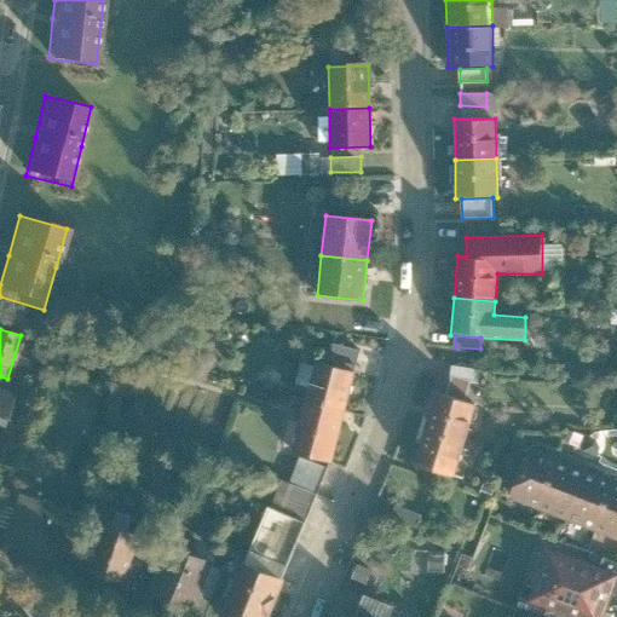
[(359,351),(330,344),(327,358),(355,365),(359,351)]
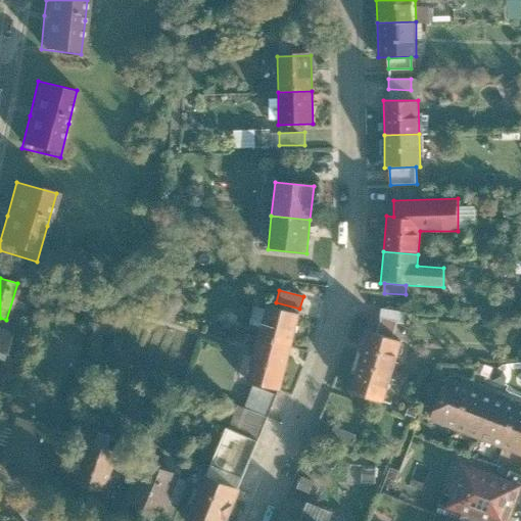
[(257,337),(291,345),(299,315),(265,306),(257,337)]
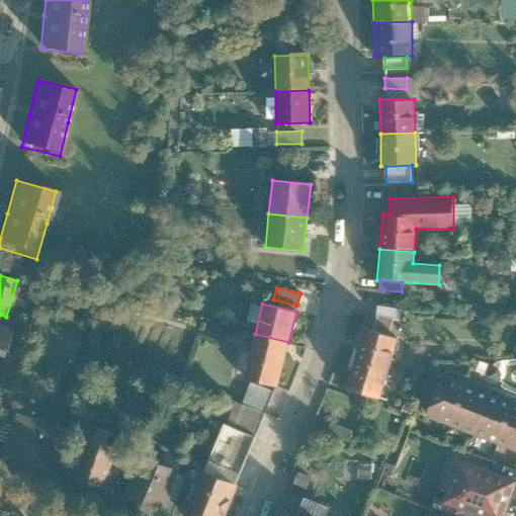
[(401,309),(376,305),(374,317),(399,320),(401,309)]
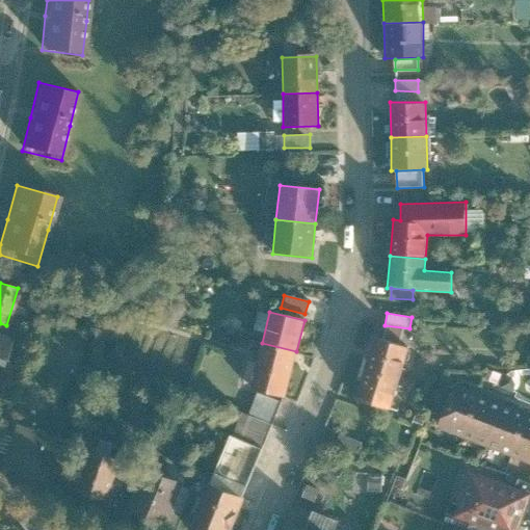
[(9,338),(0,336),(0,362),(2,363),(9,338)]
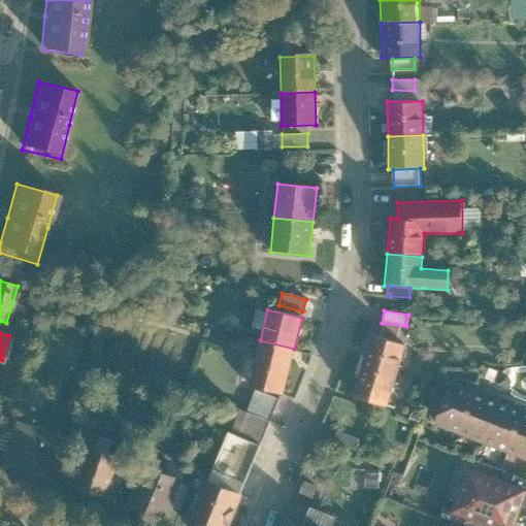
[(393,376),(403,344),(374,335),(364,367),(393,376)]
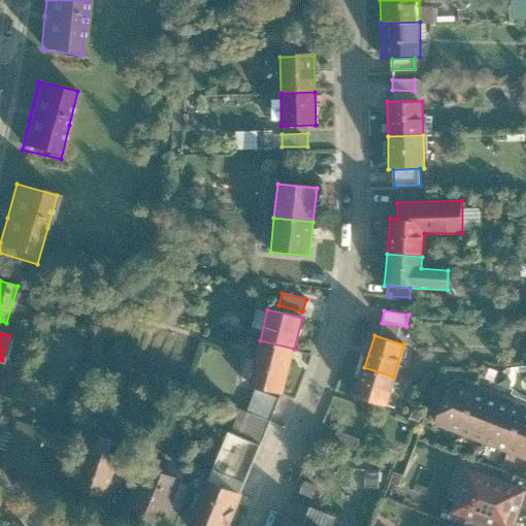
[(283,395),(294,349),(260,340),(249,387),(283,395)]
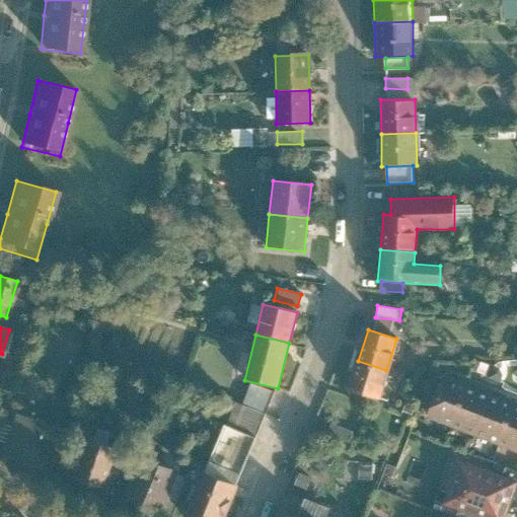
[(386,370),(358,361),(348,391),(377,400),(386,370)]
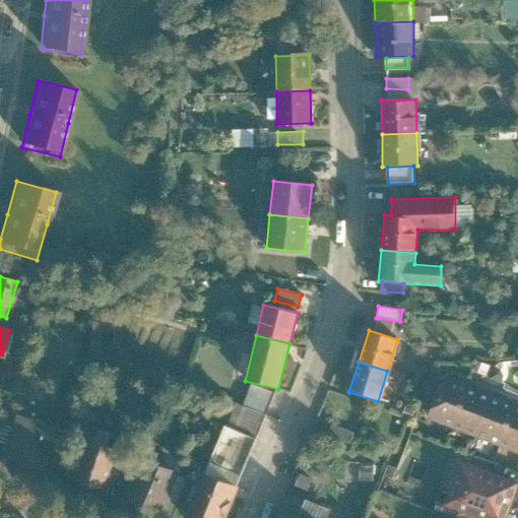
[(468,387),(443,377),(427,418),(452,429),(468,387)]
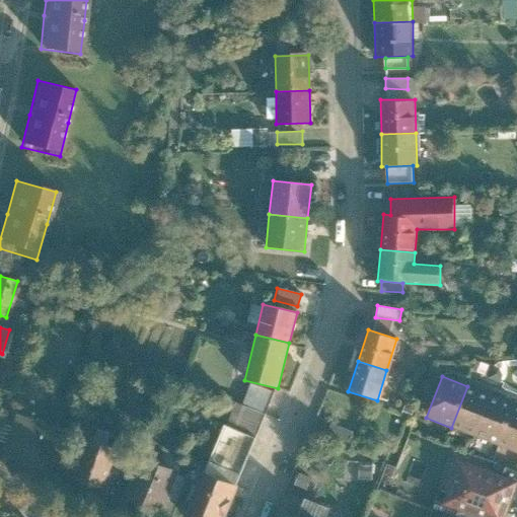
[(265,414),(274,391),(249,381),(240,404),(265,414)]
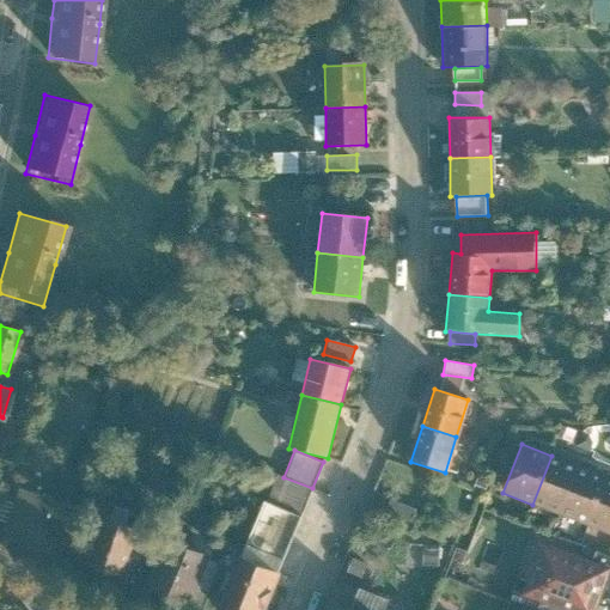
[(551,456),(532,505),(560,516),(579,467),(551,456)]
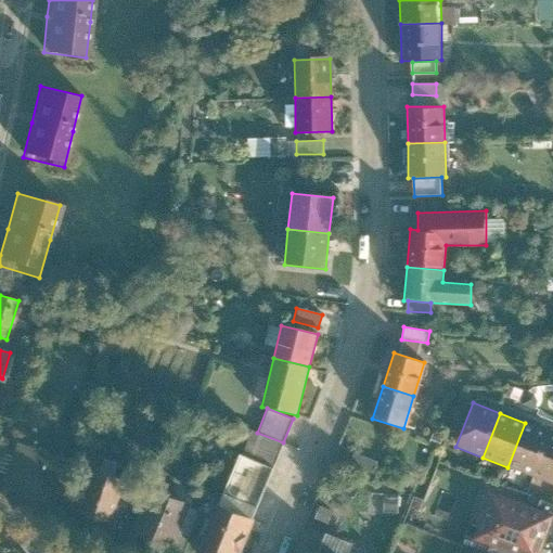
[(550,433),(525,423),(508,467),(532,477),(550,433)]
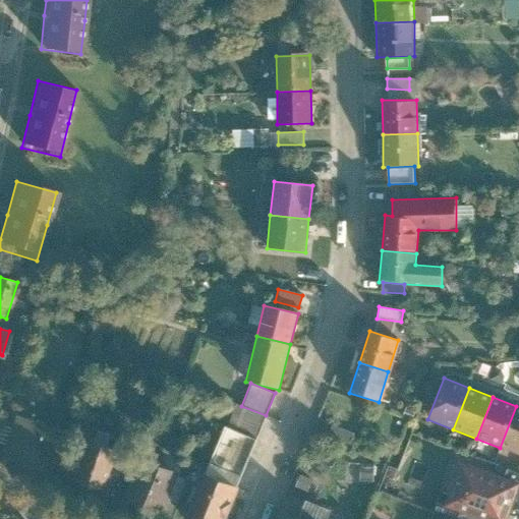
[(256,440),(266,415),(241,406),(235,403),(225,427),(256,440)]
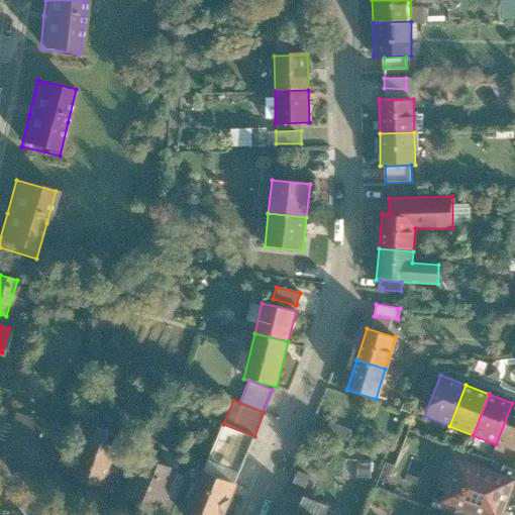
[(514,404),(512,403),(496,444),(514,451),(514,404)]
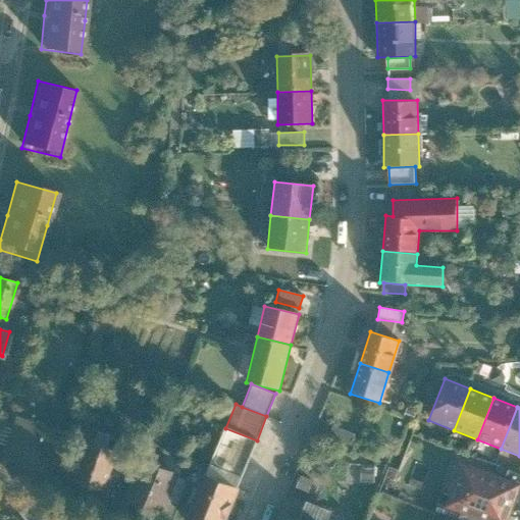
[(353,433),(331,425),(326,437),(348,446),(353,433)]
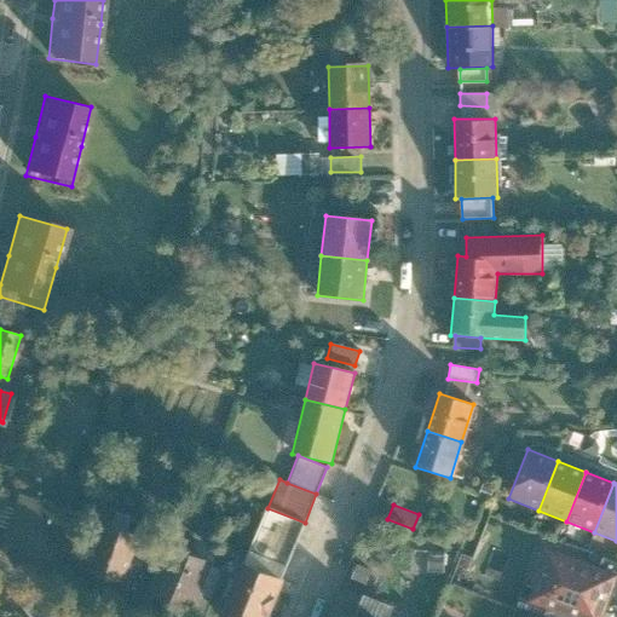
[(305,523),(267,508),(246,553),(287,570),(305,523)]
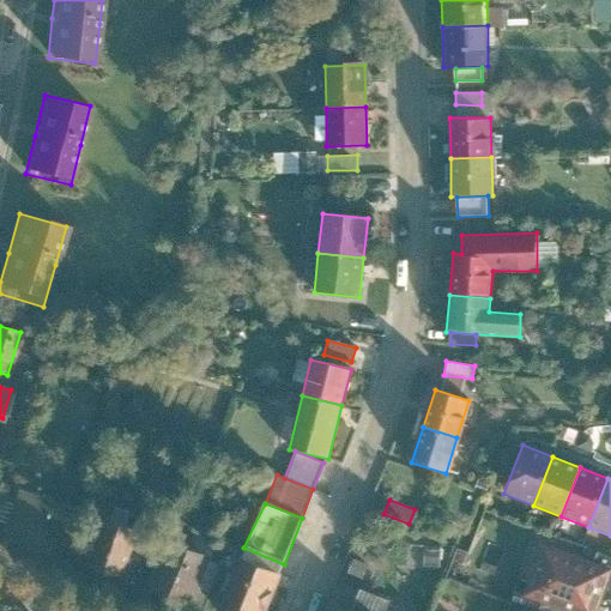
[(140,527),(98,513),(80,561),(123,575),(140,527)]
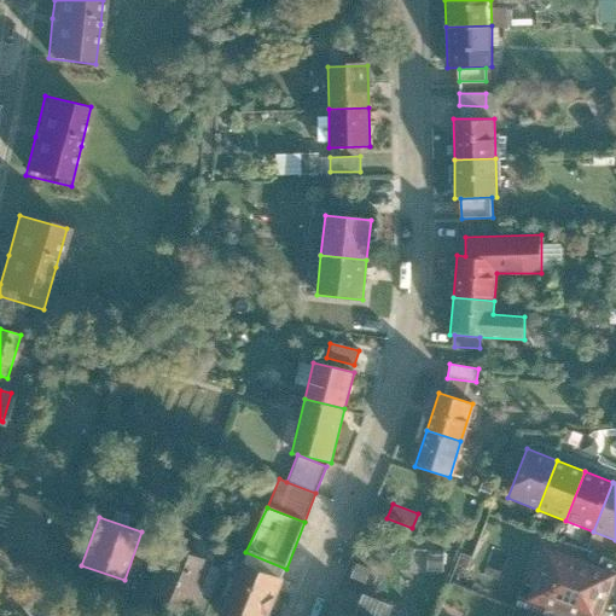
[(172,541),(154,588),(195,604),(213,556),(172,541)]
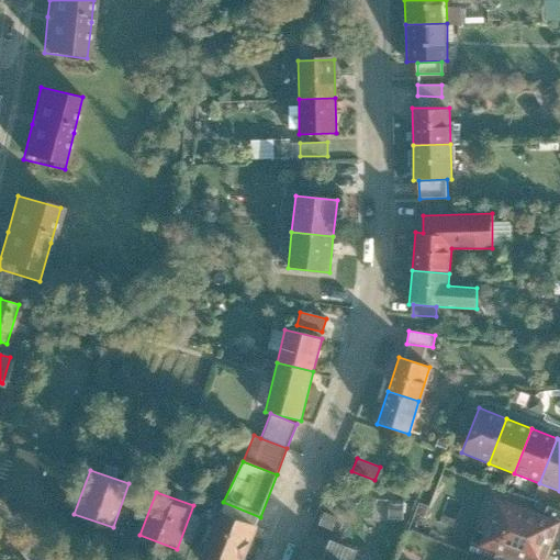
[(542,516),(495,499),(478,548),(511,559),(548,559),(556,539),(559,540),(559,510),(547,505),(542,516)]
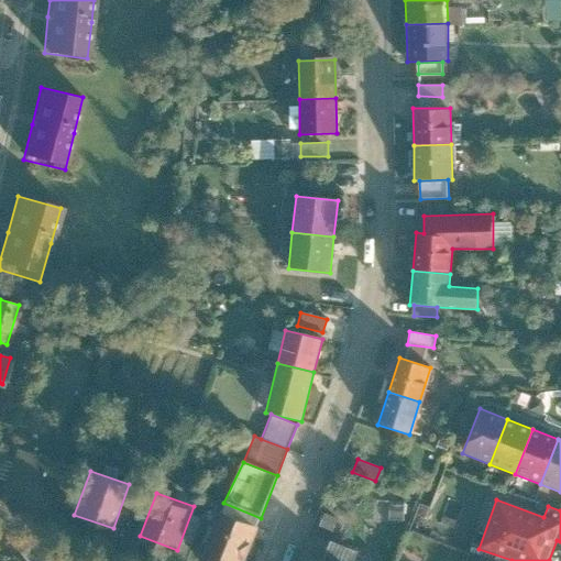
[(243,560),(257,530),(217,514),(198,560),(201,560),(243,560)]
